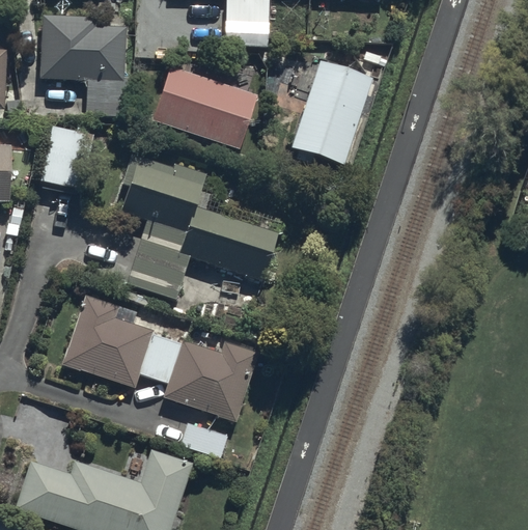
[(268,0),(225,0),(225,44),(268,45),(268,0)]
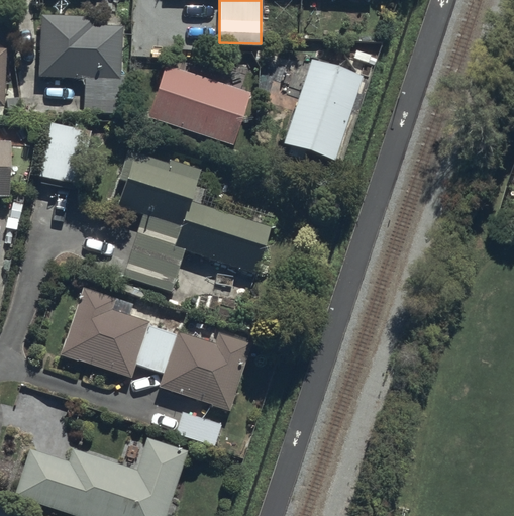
[(95,16),(41,15),(40,76),(86,77),(85,112),(124,112),(125,76),(121,76),(122,27),(95,26),(95,16)]
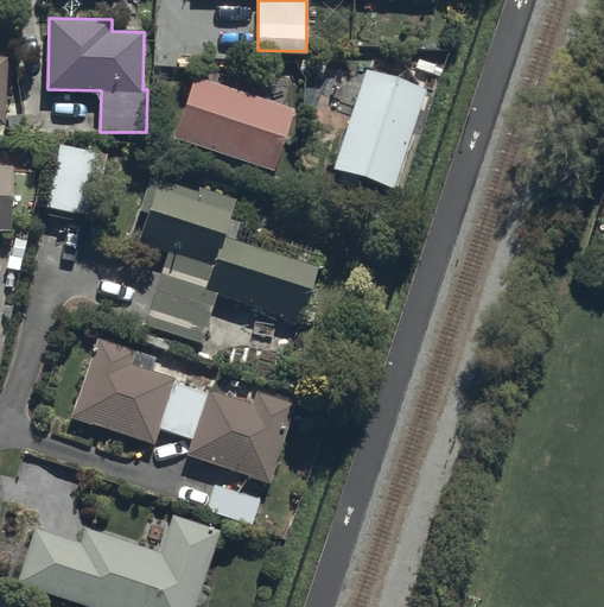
[(25,117),(6,115),(7,57),(0,56),(0,122),(4,124),(4,134),(24,136),(25,117)]
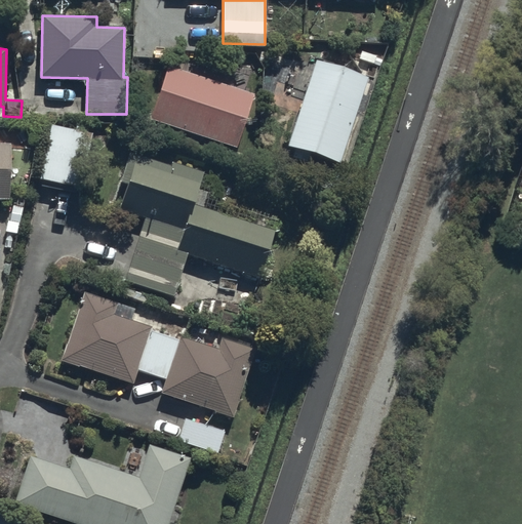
[(368,76),(317,58),(288,145),(339,162),(368,76)]
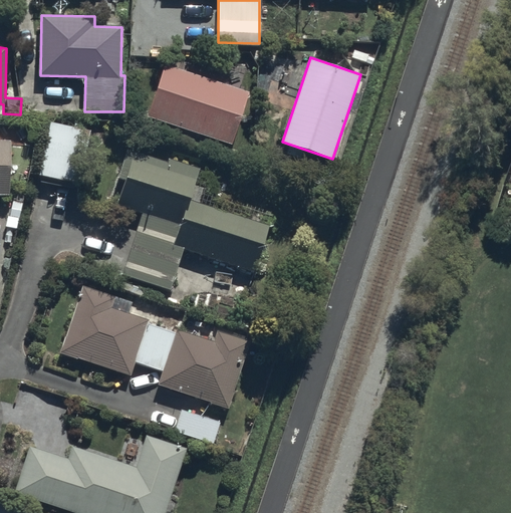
[(163,63),(146,114),(230,143),(247,91),(163,63)]
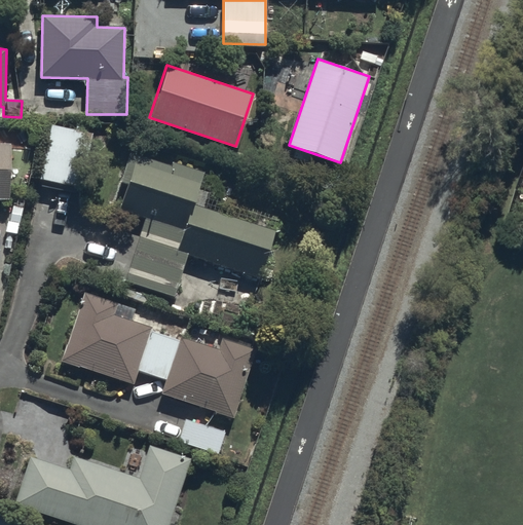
[(94,133),(51,123),(39,178),(82,187),(94,133)]
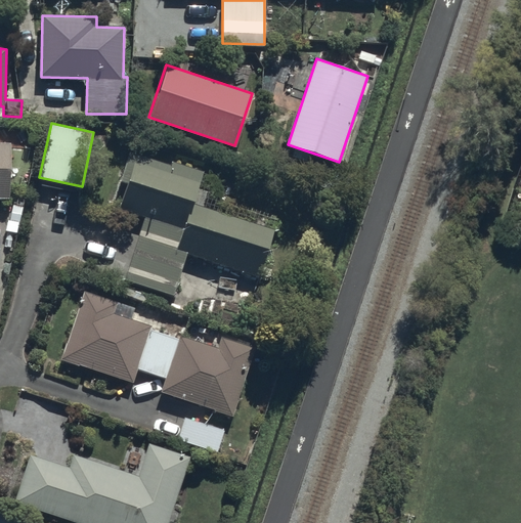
[(10,143),(0,143),(0,198),(9,198),(10,143)]
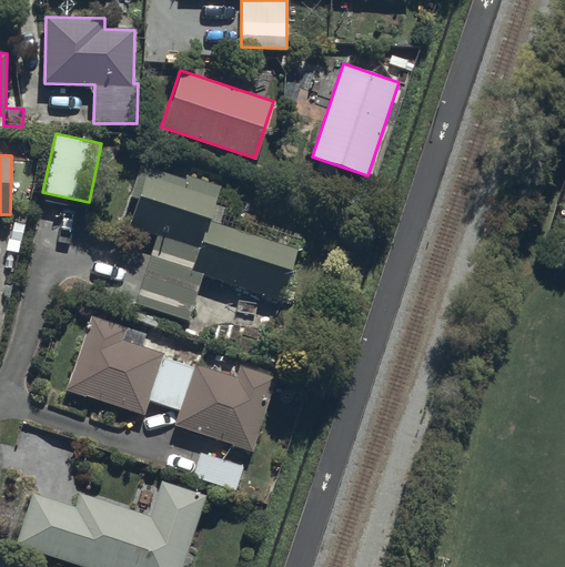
[(124,224),(159,234),(138,302),(190,319),(203,273),(280,297),(294,249),(209,222),(219,190),(143,165),(124,224)]
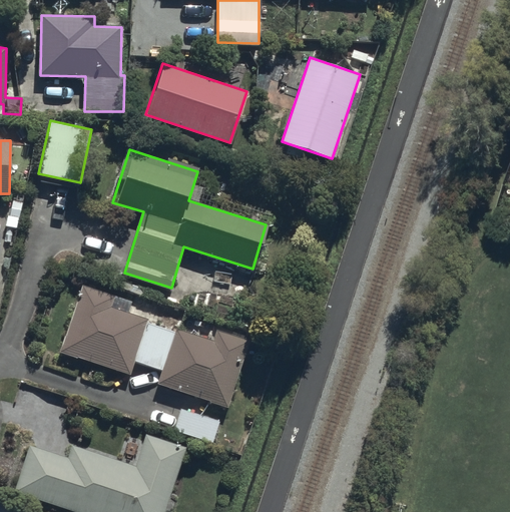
[(148,321),(128,314),(132,302),(81,285),(80,289),(60,350),(131,373),(135,362),(163,371),(176,333),(147,324),(148,321)]
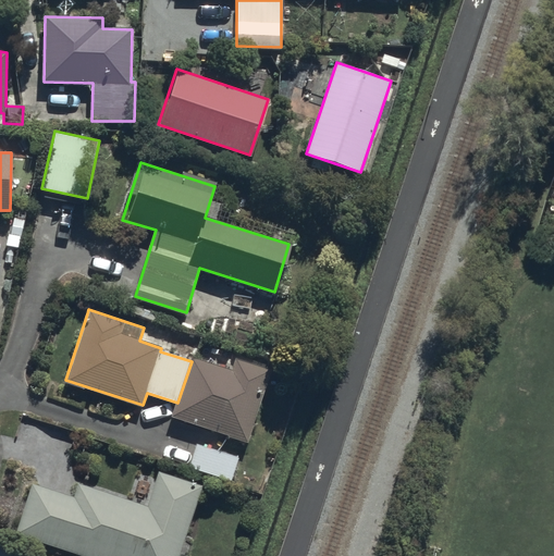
[(192,361),(177,403),(173,417),(247,441),(270,370),(237,359),(234,370),(193,357),(192,361)]
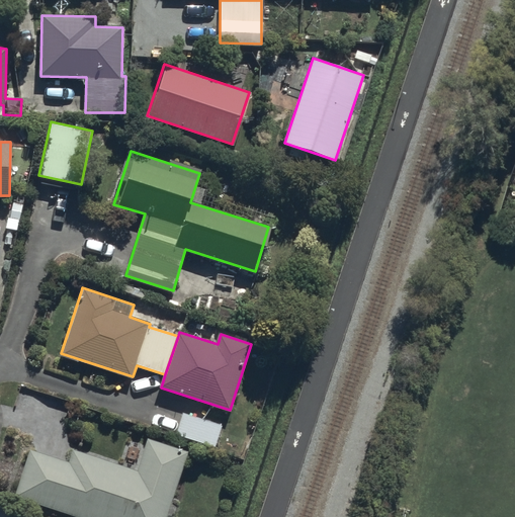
[(184,412),(177,435),(215,448),(223,425),(184,412)]
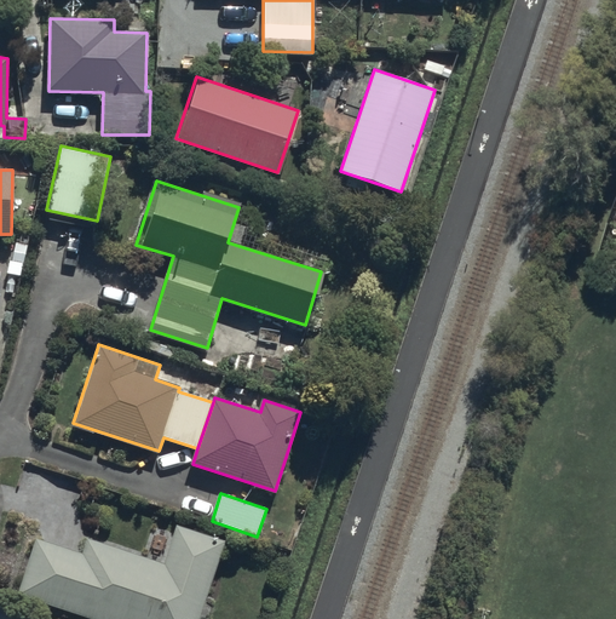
[(38,539),(18,594),(95,618),(197,618),(224,543),(178,527),(165,565),(88,538),(84,554),(38,539)]
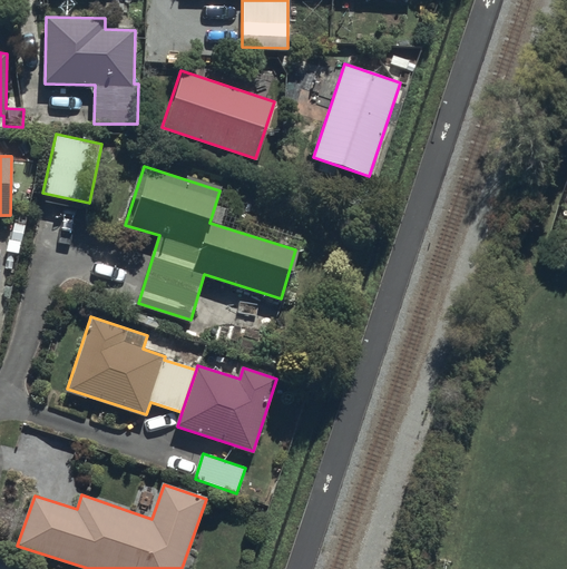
All buildings are outlined.
